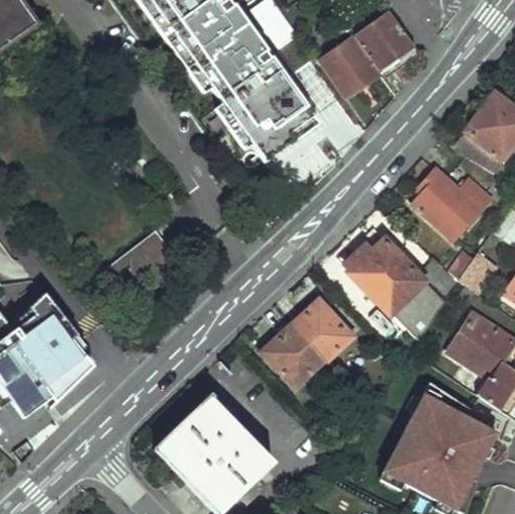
[(0,0),(0,44),(35,20),(21,0),(0,0)]
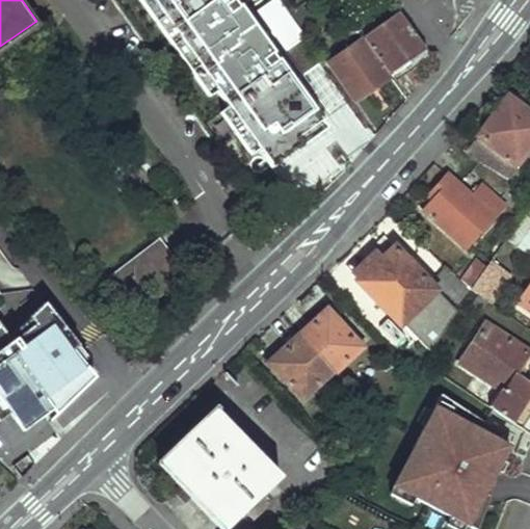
[(155,0),(170,21),(218,88),(230,104),(260,147),(273,165),(303,143),(298,135),(322,117),(279,57),(277,58),(272,52),(274,51),(240,3),(238,4),(235,0),(155,0)]
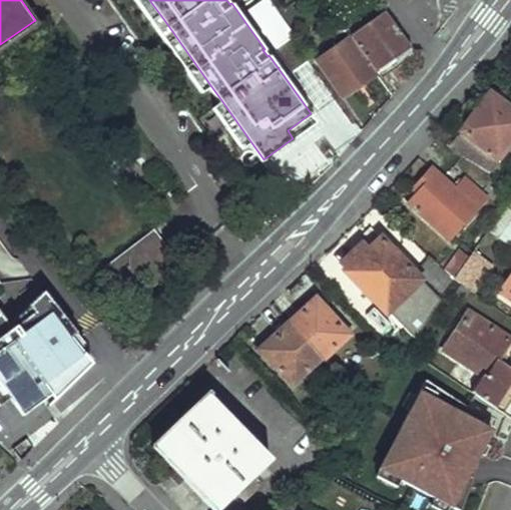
[(353,33),(379,69),(413,46),(386,9),(353,33)]
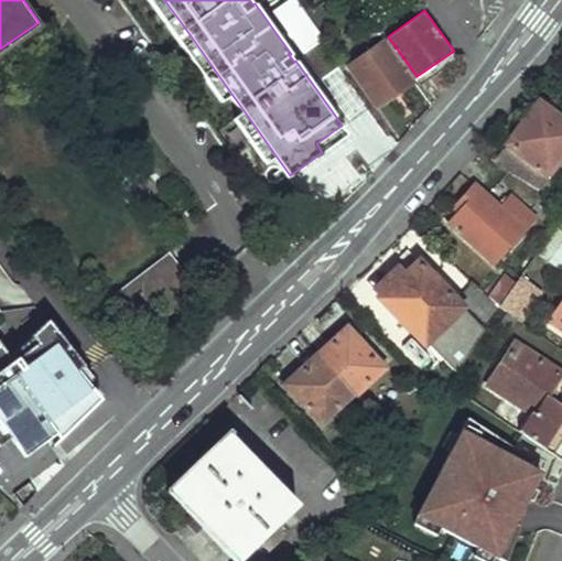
[(181,22),(172,29),(223,99),(231,94),(181,22)]
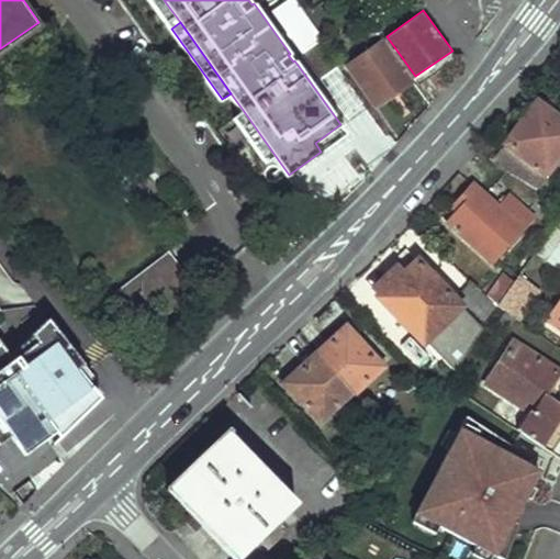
[(350,63),(379,102),(415,76),(387,36),(350,63)]
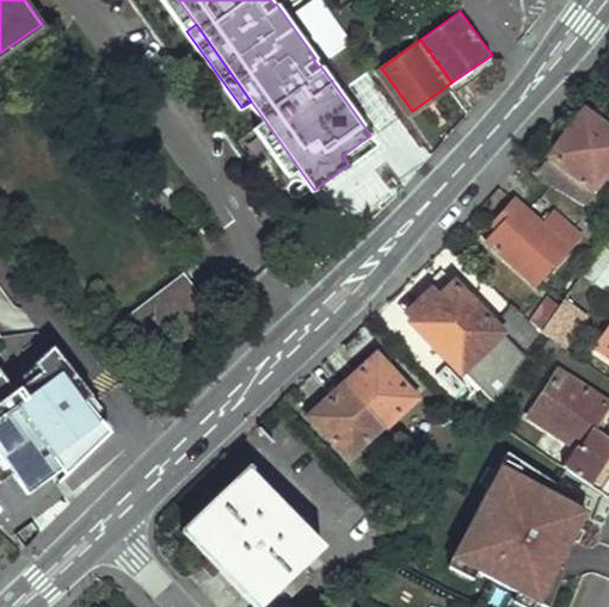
[(586,110),(553,155),(597,187),(608,171),(608,119),(606,123),(586,110)]
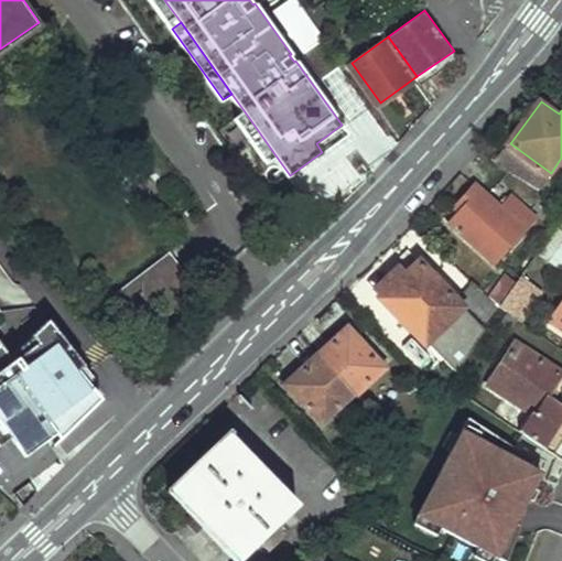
[(235,116),(267,161),(276,155),(244,110),(235,116)]
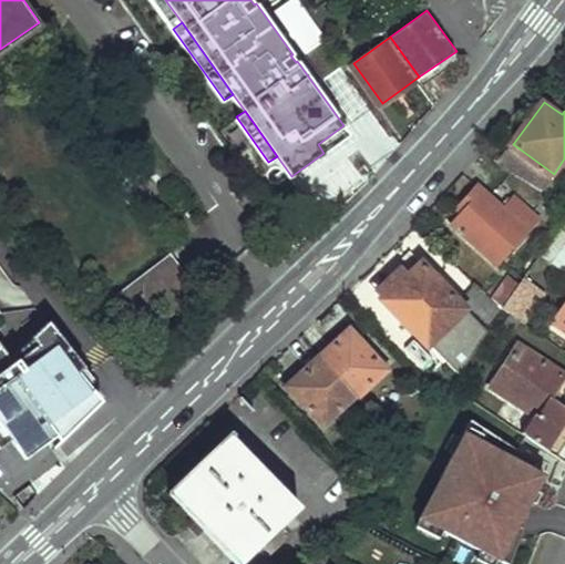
[(318,144),(324,153),(350,134),(343,125),(318,144)]
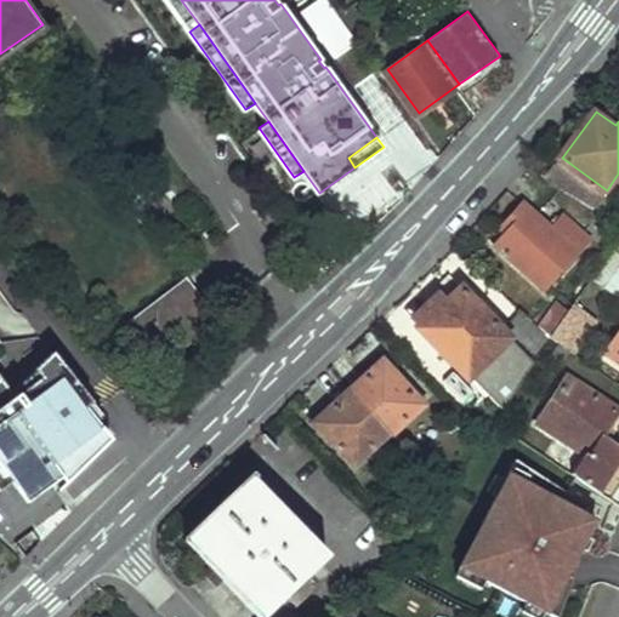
[(547,177),(611,213),(618,204),(618,199),(607,190),(562,158),(547,177)]
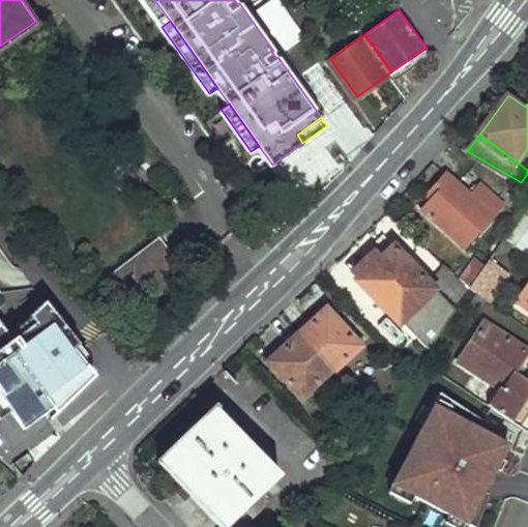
[(440,193),(426,209),(466,245),(506,202),(485,181),(472,193),(448,173),(435,187),(440,193)]
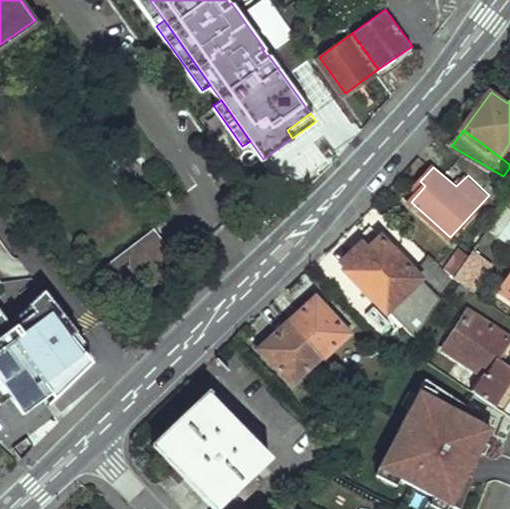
[(390,309),(392,307),(420,333),(445,294),(423,273),(372,225),(359,239),(362,241),(356,249),(352,249),(349,251),(347,254),(347,256),(346,259),(344,261),(350,267),(348,270),(390,309)]
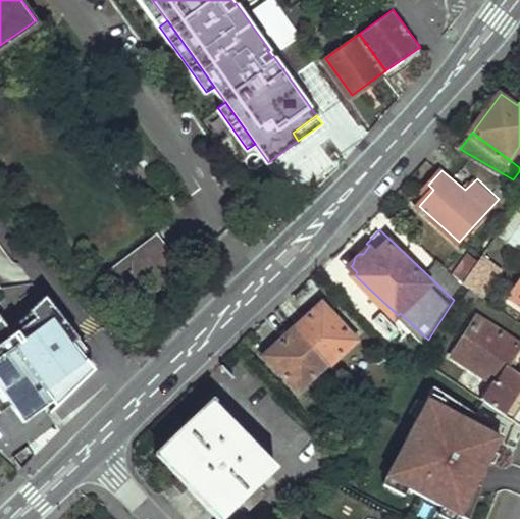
[(108,269),(137,306),(187,267),(158,230),(108,269)]
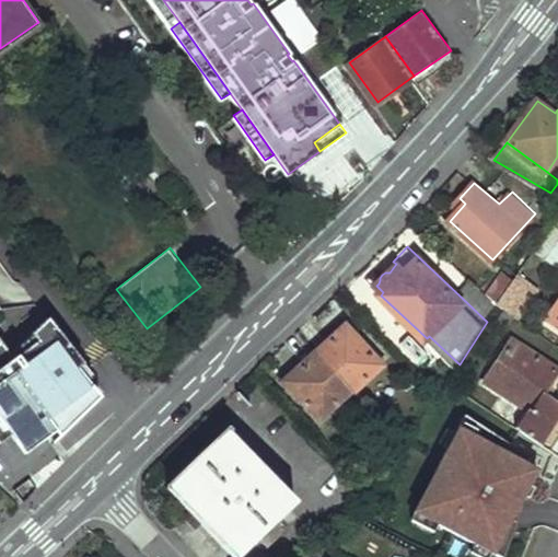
[(508,270),(491,291),(501,299),(516,278),(508,270)]
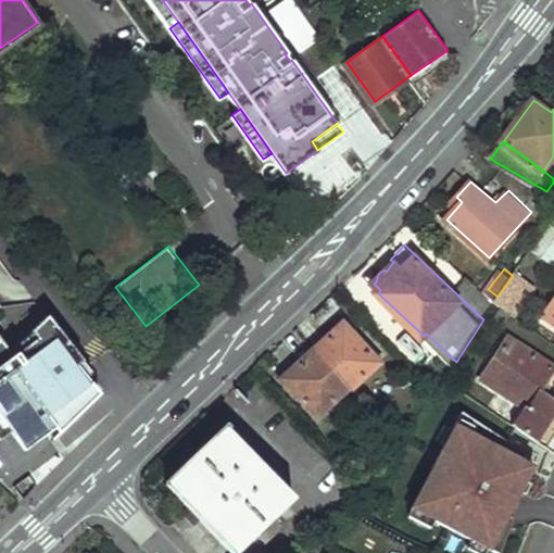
[(470,275),(460,288),(486,310),(498,297),(488,289),(470,275)]
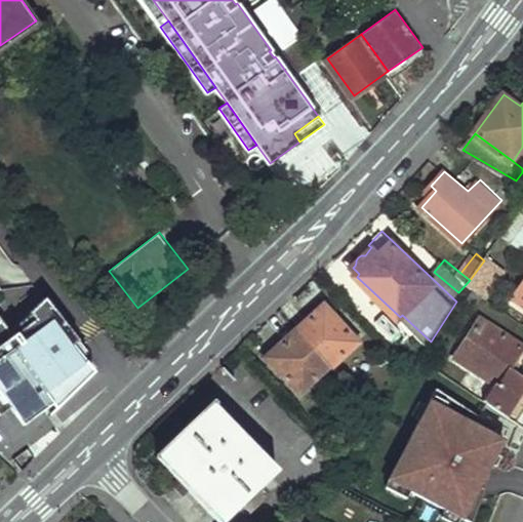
[(0,392),(30,371),(48,397),(84,380),(95,370),(83,354),(74,342),(80,337),(66,319),(41,299),(10,330),(0,316),(0,392)]
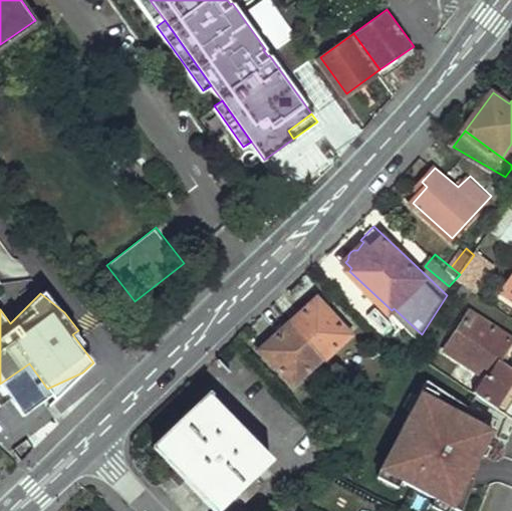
[(319,296),(292,321),(319,349),(324,354),(327,357),(353,331),(319,296)]
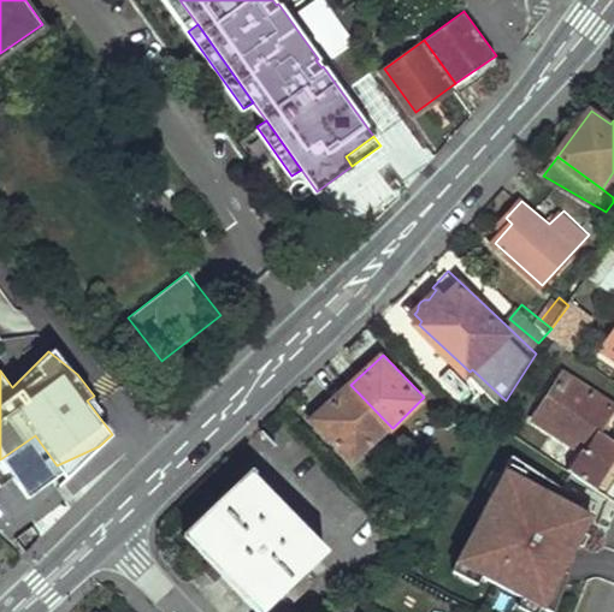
[(613,435),(602,427),(613,409),(613,398),(571,369),(539,416),(585,447),(572,467),(597,485),(613,459),(613,435)]
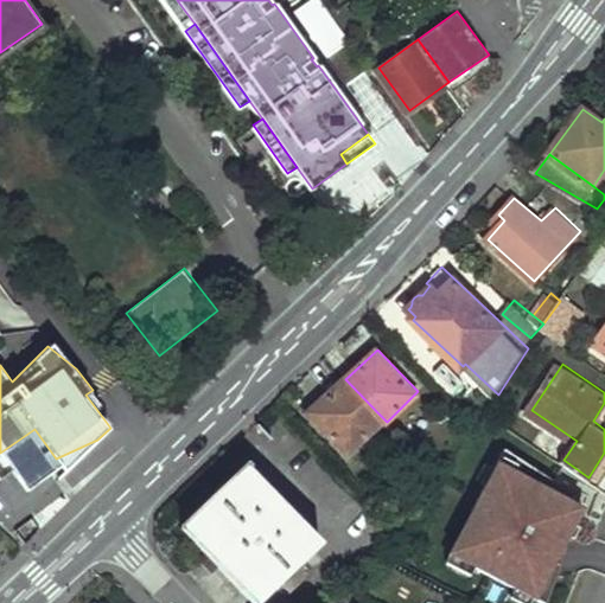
[(345,379),(312,411),(350,450),(383,418),(377,412),(345,379)]
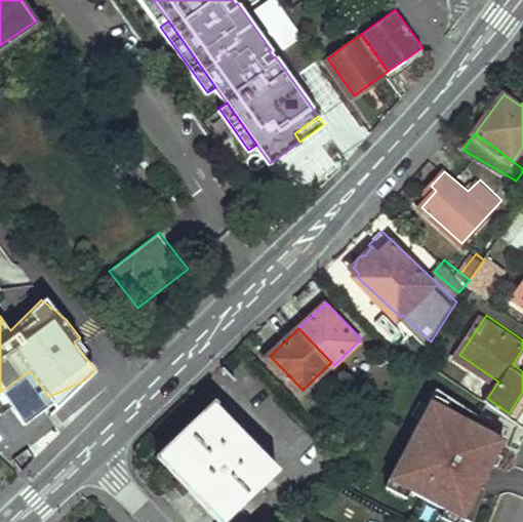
[(74,342),(83,354),(88,350),(80,337),(74,342)]
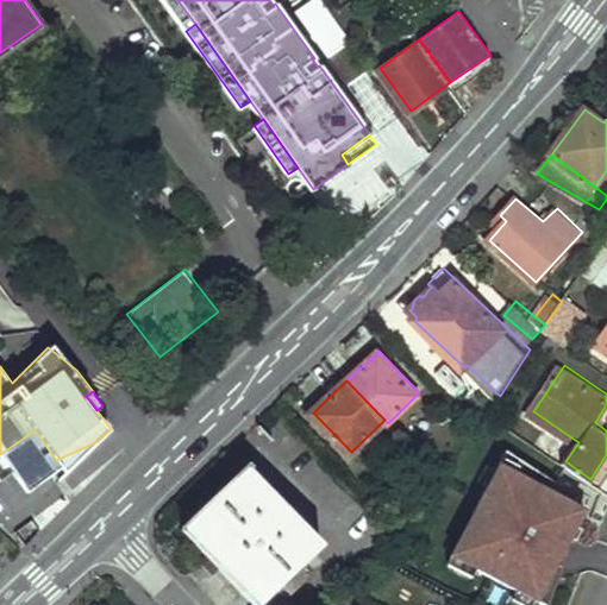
[(33,477),(56,460),(35,430),(0,454),(0,479),(23,462),(33,477)]
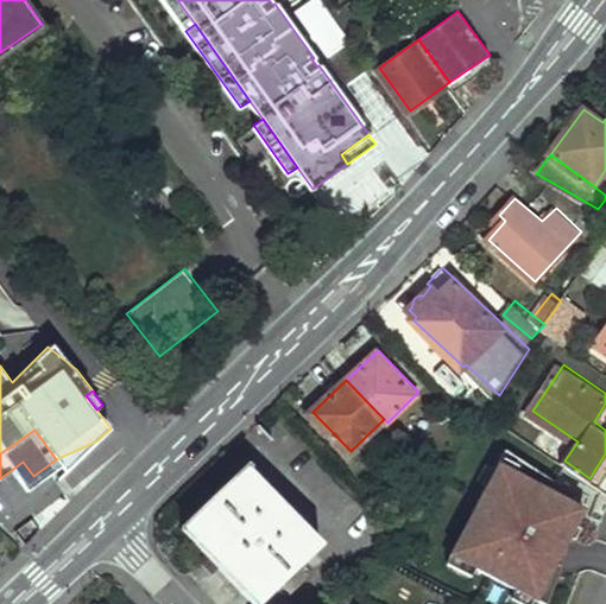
[(578,487),(506,449),(456,557),(479,568),(518,589),(535,597),(541,601),(568,544),(565,541),(579,515),(567,509),(573,496),(578,487)]
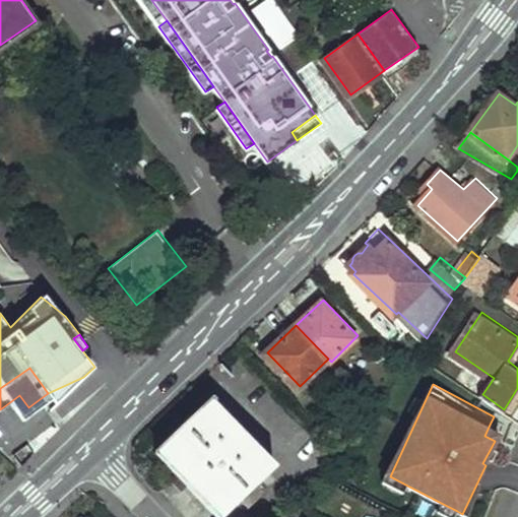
[(213,398),(158,452),(220,516),(222,516),(239,502),(250,492),(277,464),(213,398)]
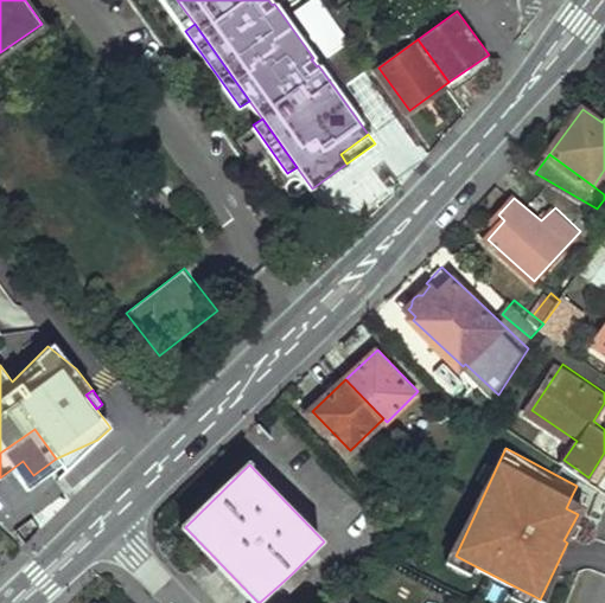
[(584,501),(572,495),(566,508),(578,514),(584,501)]
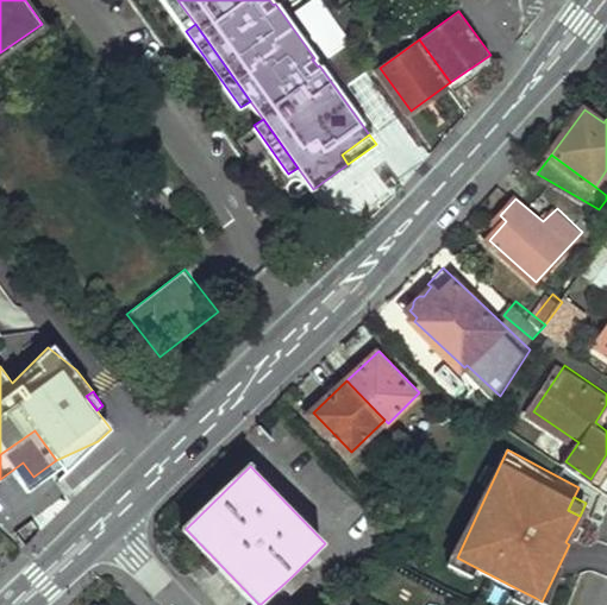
[(480,569),(457,558),(451,566),(475,578),(480,569)]
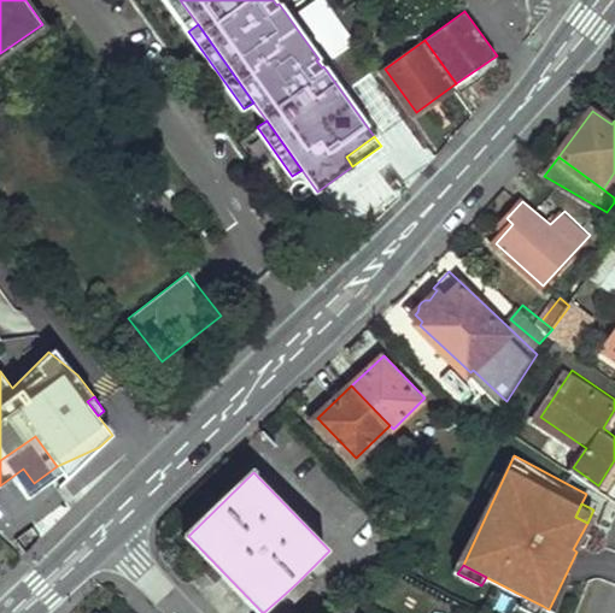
[(297,583),(283,595),(293,606),(306,594),(297,583)]
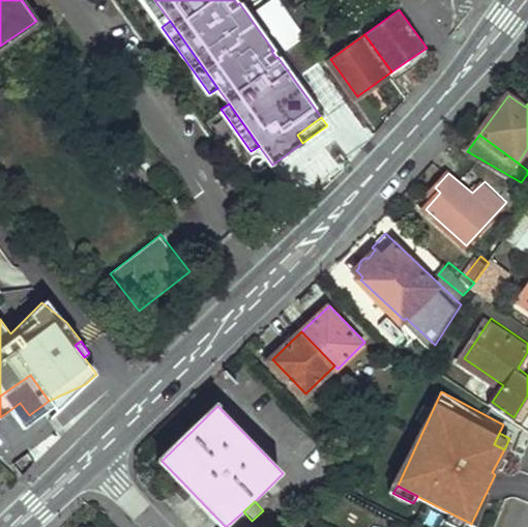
[(463,526),(466,521),(451,514),(447,521),(459,526),(463,526)]
